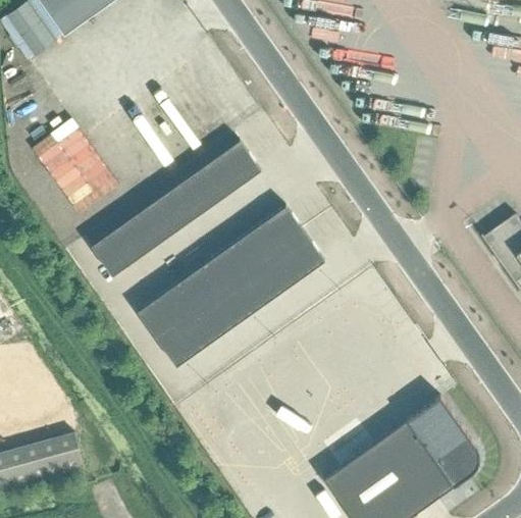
[(38,0),(64,37),(116,0),(38,0)]
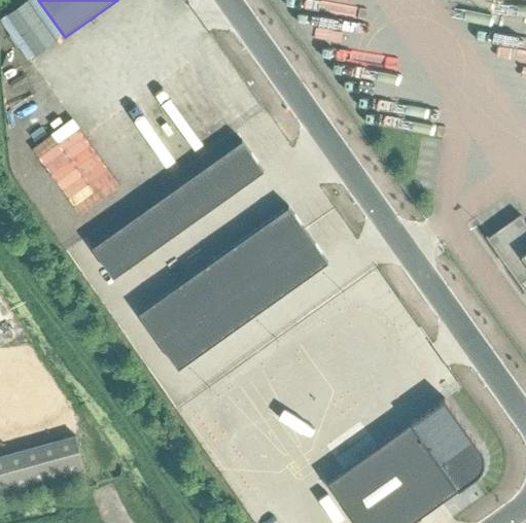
[(93,249),(113,279),(264,173),(242,143),(93,249)]
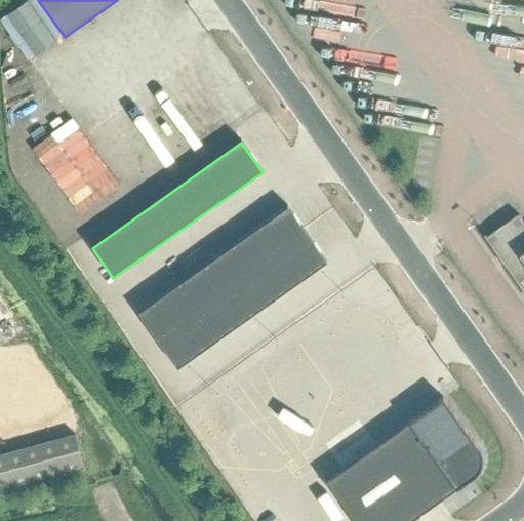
[(138,315),(177,369),(326,264),(287,208),(138,315)]
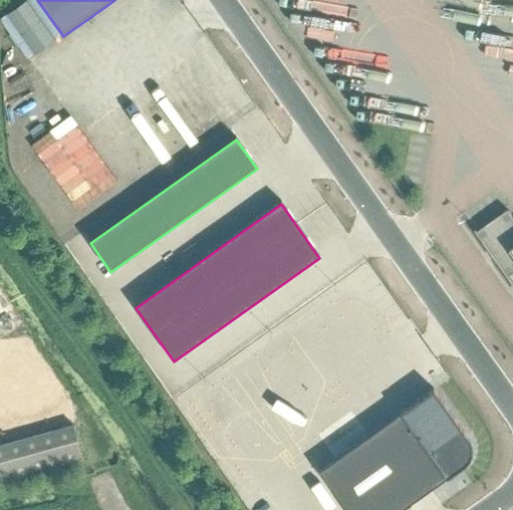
[(476,231),(474,232),(507,279),(512,275),(512,218),(508,211),(477,233),(476,231)]
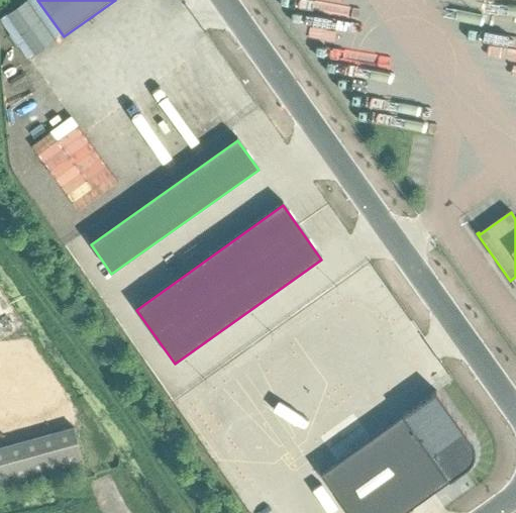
[(476,449),(435,394),(320,476),(345,512),(406,512),(473,467),(474,465),(476,464),(477,462),(477,459),(478,457),(478,456),(478,454),(477,452),(476,449)]
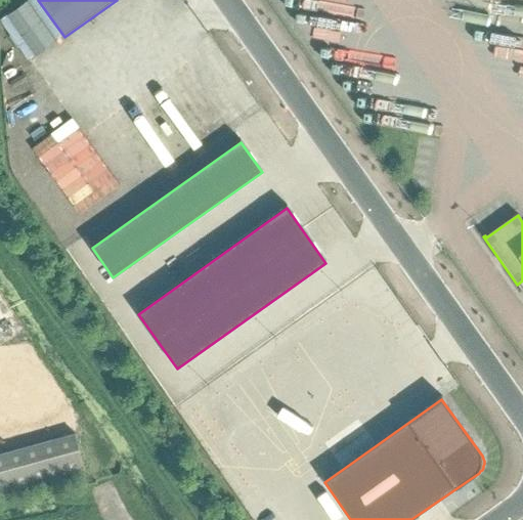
[(0,501),(83,478),(73,438),(0,458),(0,501)]
